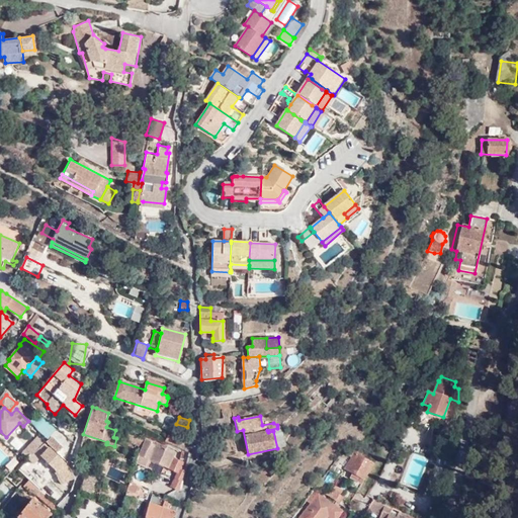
[(41,421),(35,431),(49,438),(54,428),(41,421)]
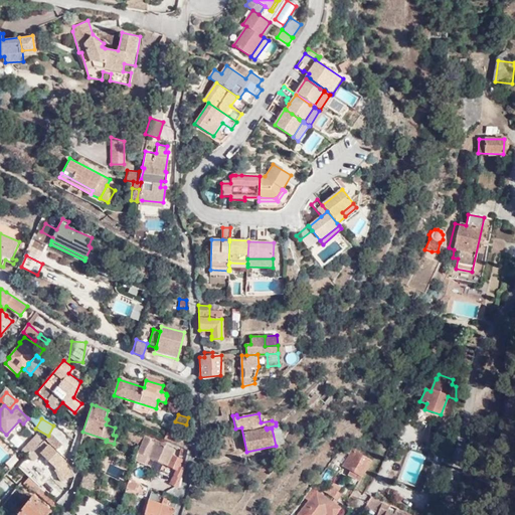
[(277,425),(276,425),(266,427),(267,430),(272,428),(276,446),(284,444),(281,427),(277,425)]
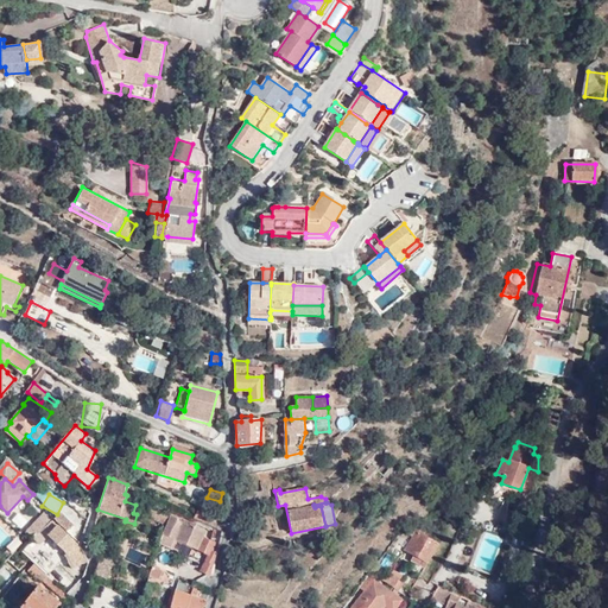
[(166,525),(170,515),(149,506),(145,515),(166,525)]
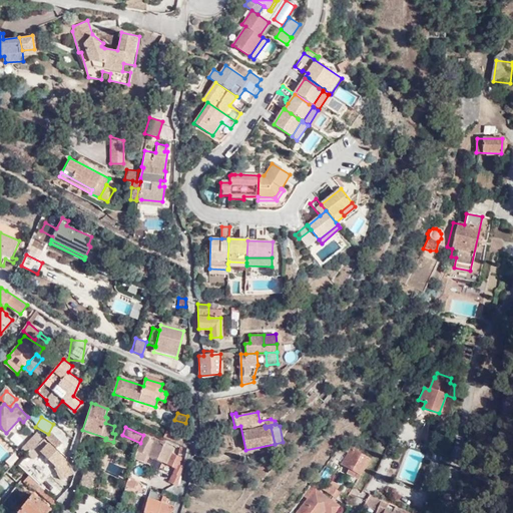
[(306,437),(310,430),(306,427),(301,434),(306,437)]
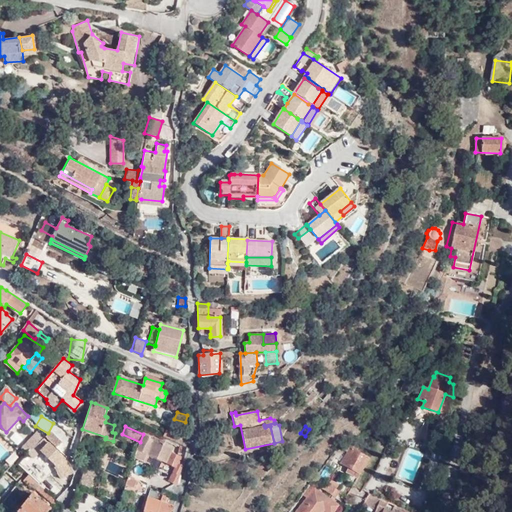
[(166,438),(175,442),(179,433),(166,427),(162,436),(166,438)]
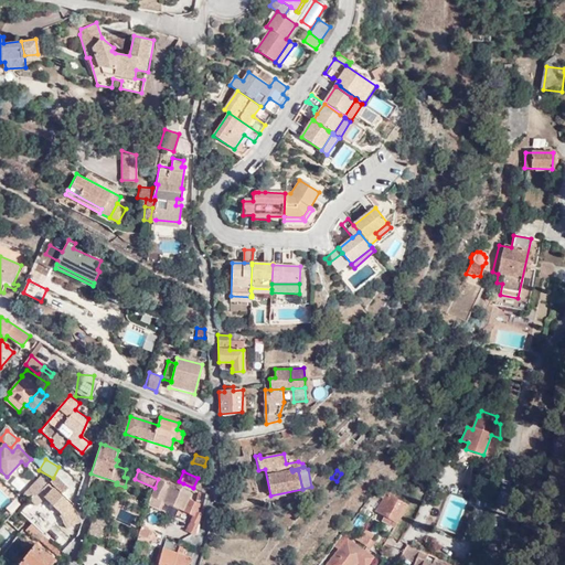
[(57,475),(52,480),(64,493),(70,487),(57,475)]
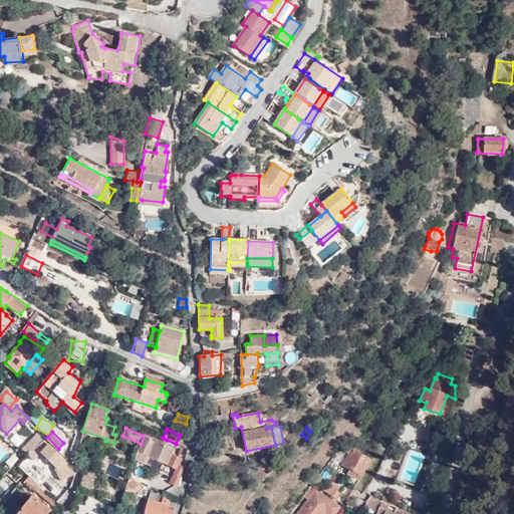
[(28,455),(44,438),(38,433),(22,450),(28,455)]
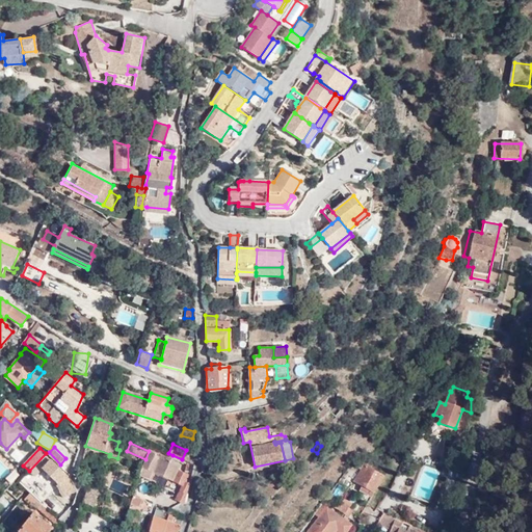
[(171,457),(151,449),(143,468),(142,470),(140,476),(151,480),(155,473),(163,477),(163,478),(171,457)]
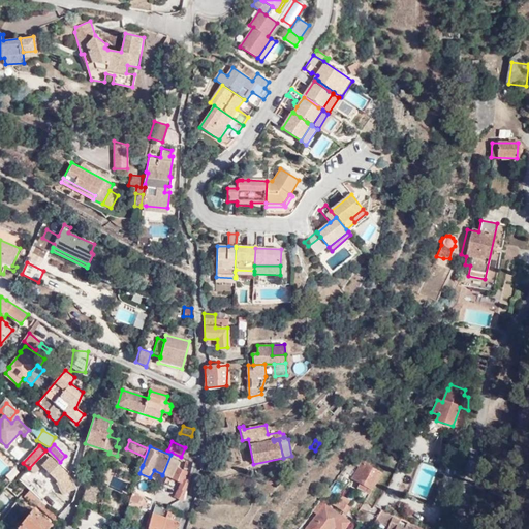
[(143,465),(150,446),(149,446),(148,448),(145,457),(141,464),(143,465)]
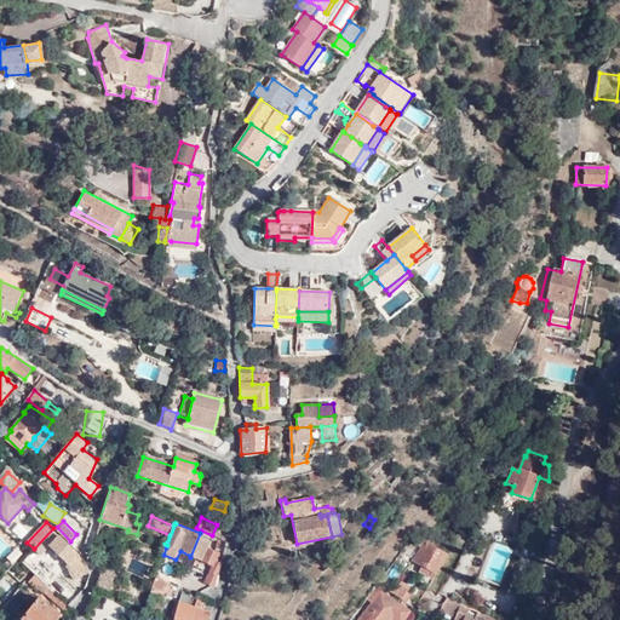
[(82,590),(87,583),(75,556),(78,554),(76,551),(55,529),(32,552),(39,558),(49,547),(67,566),(65,567),(72,580),(76,579),(80,581),(78,585),(82,590)]
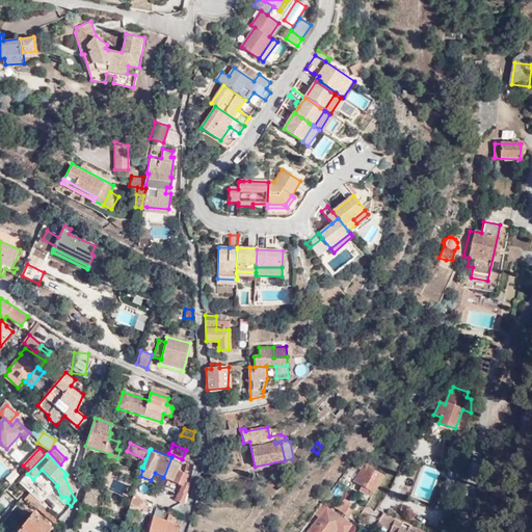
[(180,460),(173,456),(171,457),(163,478),(182,485),(176,501),(184,504),(188,484),(186,483),(188,477),(178,472),(181,464),(178,462),(180,460)]
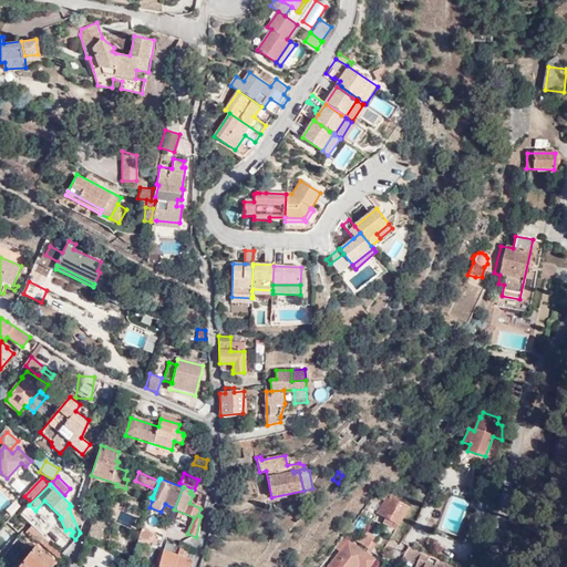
[(409,508),(389,496),(379,512),(387,516),(383,522),(395,529),(409,508)]
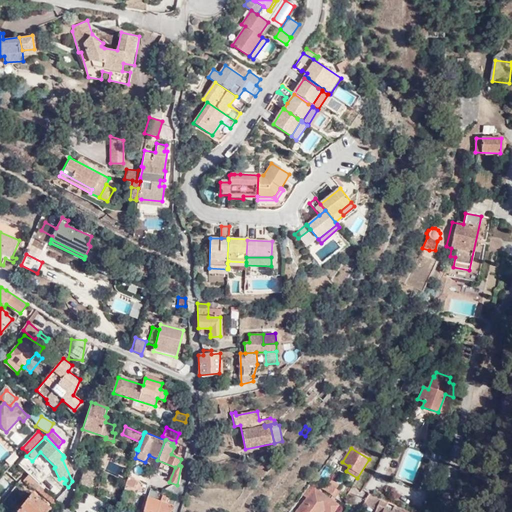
[(75,475),(68,458),(66,456),(64,457),(62,459),(72,481),(75,475)]
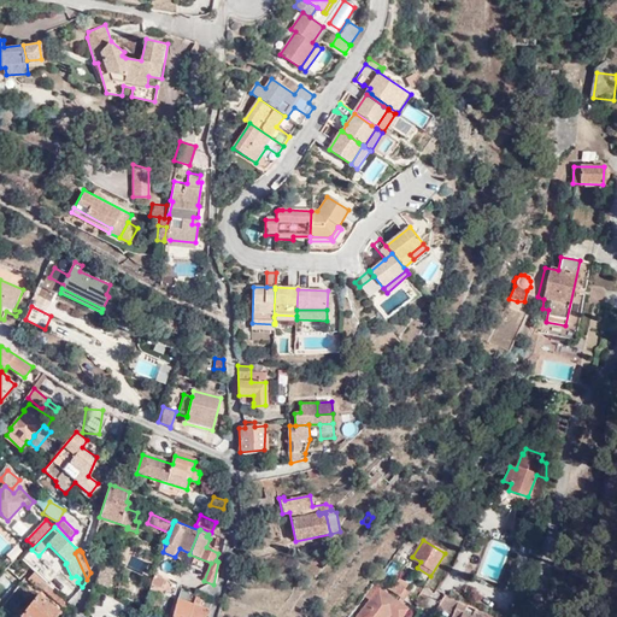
[(109,587),(113,575),(100,569),(95,581),(109,587)]
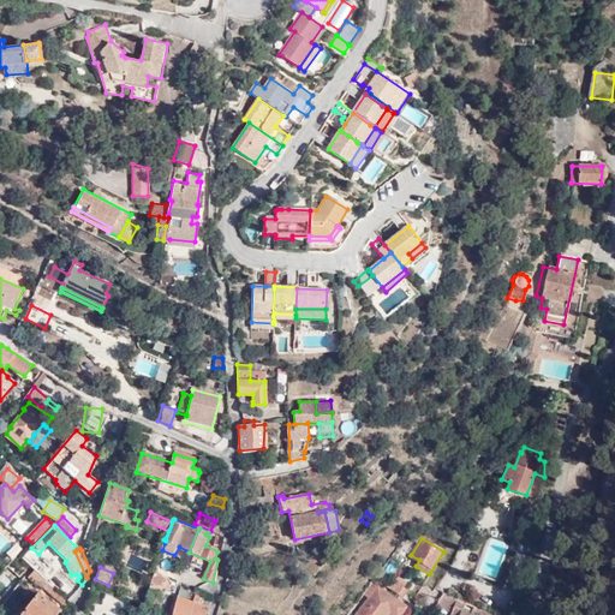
[(36,584),(41,578),(35,569),(27,578),(34,585),(36,584)]
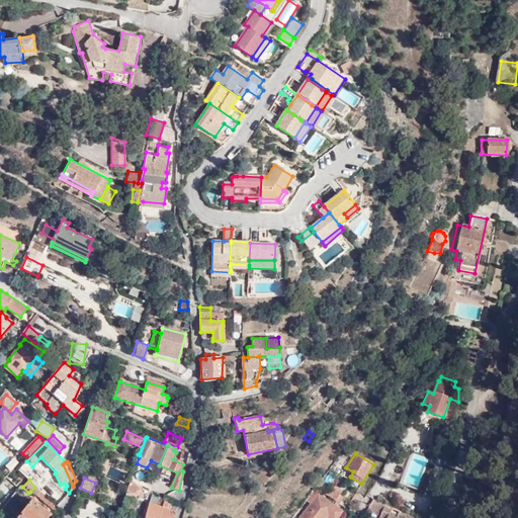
[(41,490),(47,494),(54,487),(49,482),(41,490)]
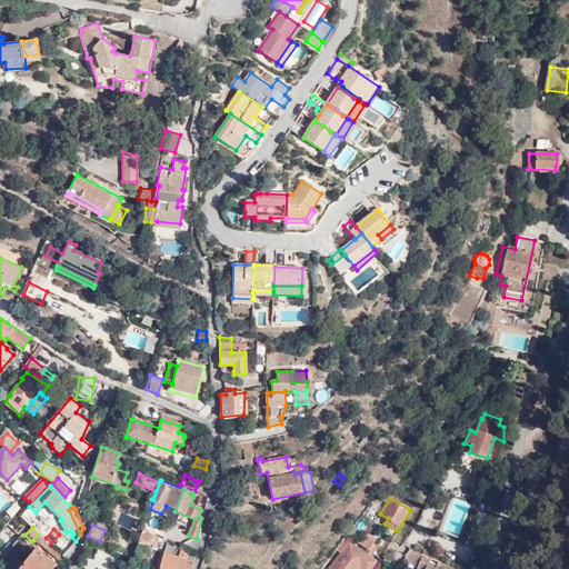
[(143,531),(140,539),(148,543),(152,536),(143,531)]
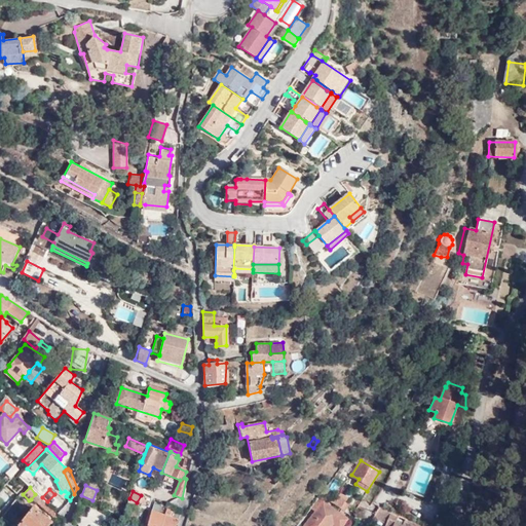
[(61,525),(63,525),(66,521),(45,503),(41,498),(35,494),(31,499),(61,525)]
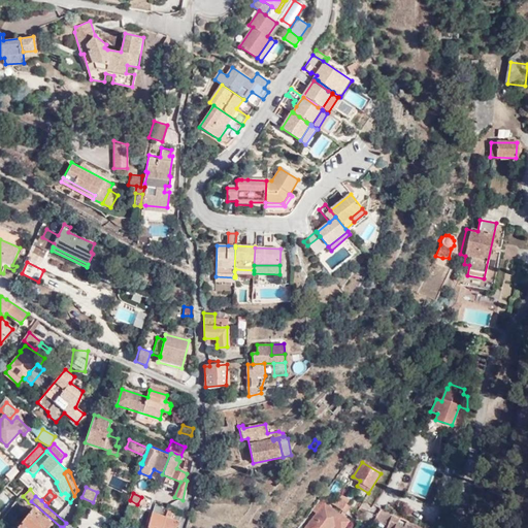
[(341,512),(344,514),(350,505),(336,496),(330,504),(341,512)]
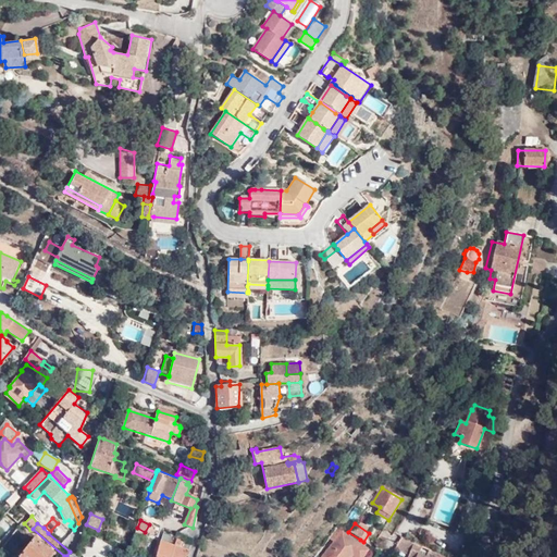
[(338,524),(329,539),(333,543),(322,556),(360,556),(366,551),(342,534),(346,530),(338,524)]
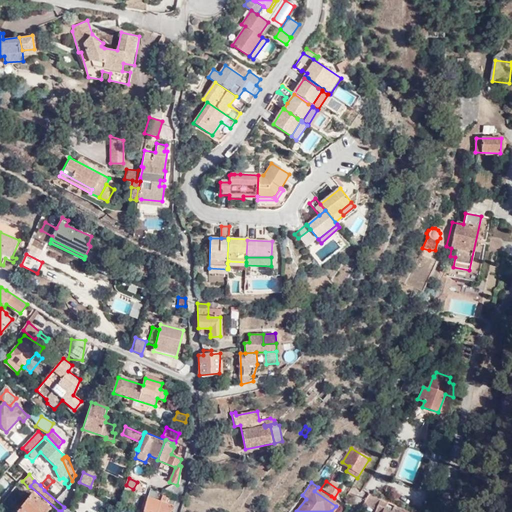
[(48,490),(57,498),(62,491),(53,483),(48,490)]
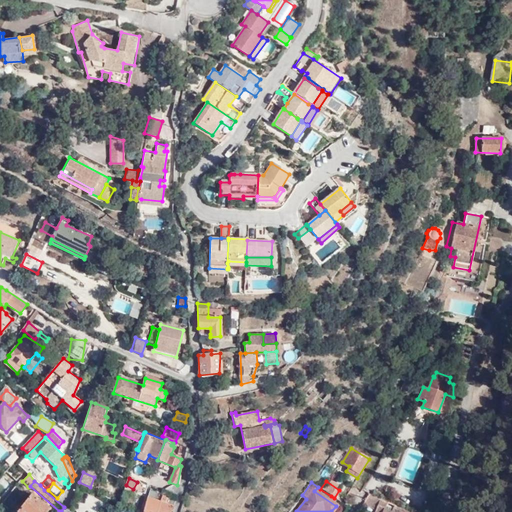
[(142,511),(157,511),(161,503),(154,500),(157,491),(149,488),(142,511)]
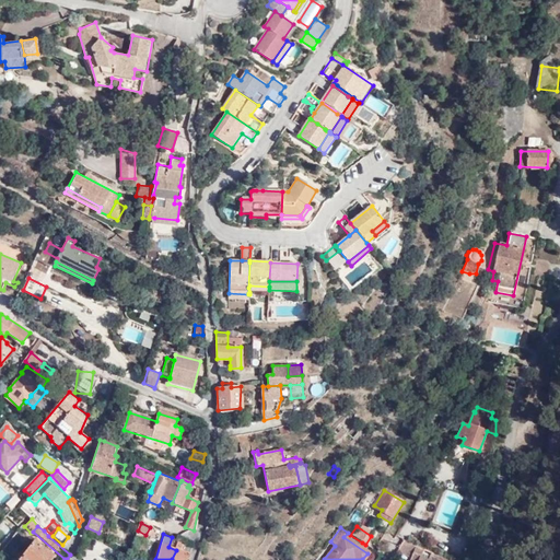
[(50,559),(54,556),(34,539),(18,559),(50,559)]
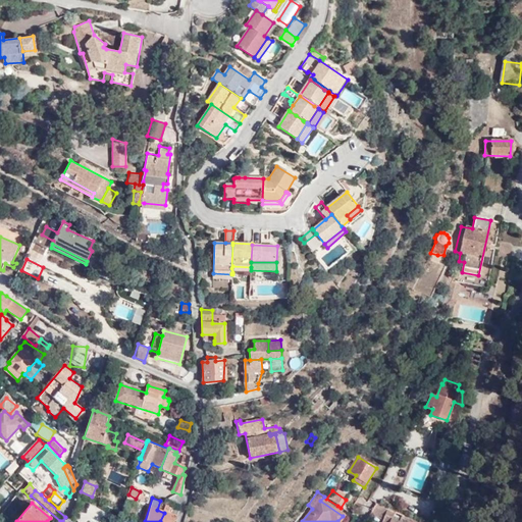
[(174,521),(179,509),(167,504),(164,513),(160,521),(174,521)]
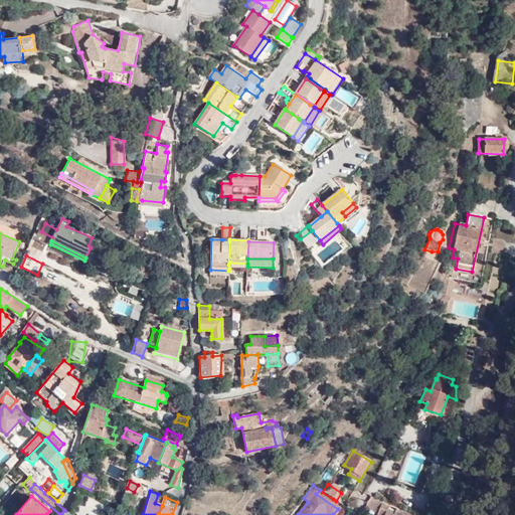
[(436,514),(439,501),(432,499),(426,514),(436,514)]
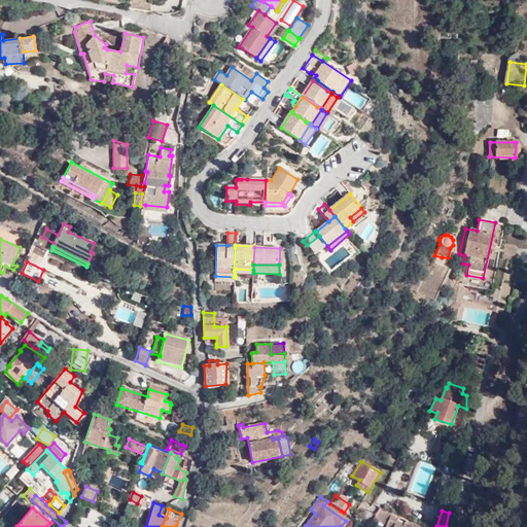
[(414,526),(415,524),(391,514),(387,523),(393,526),(392,526),(414,526)]
